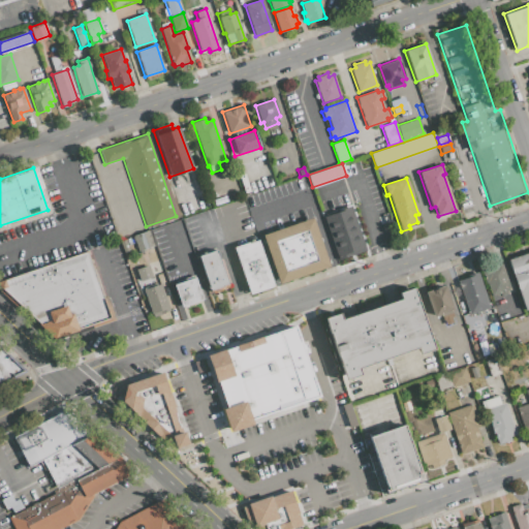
[(327,215),(341,210),(343,217),(330,222),(327,215)]
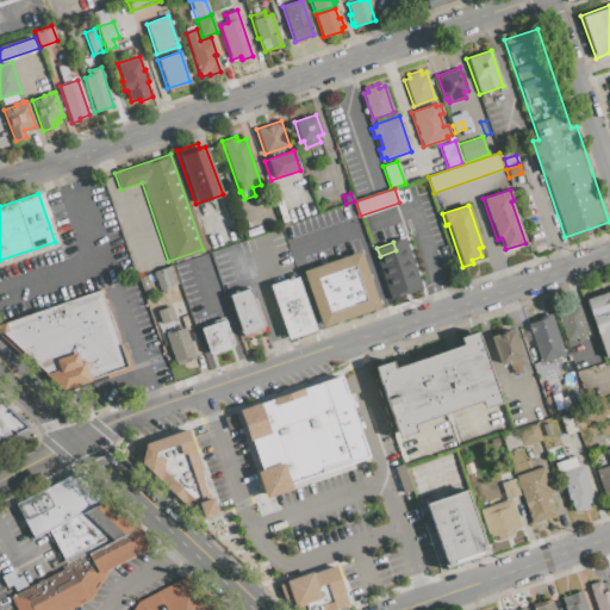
[(302,272),(361,251),(380,307),(319,328),(302,272)]
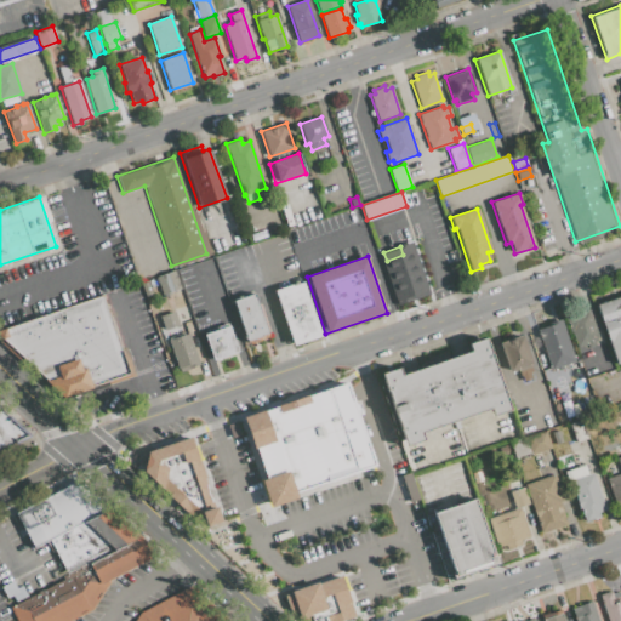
[(383,267),(406,260),(416,286),(393,295),(383,267)]
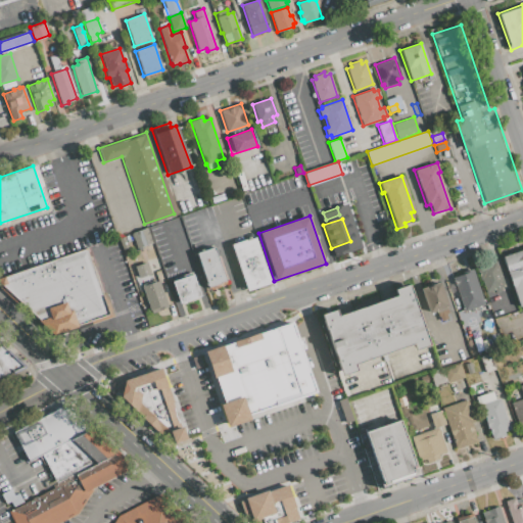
[(130,233),(147,227),(153,243),(136,249),(130,233)]
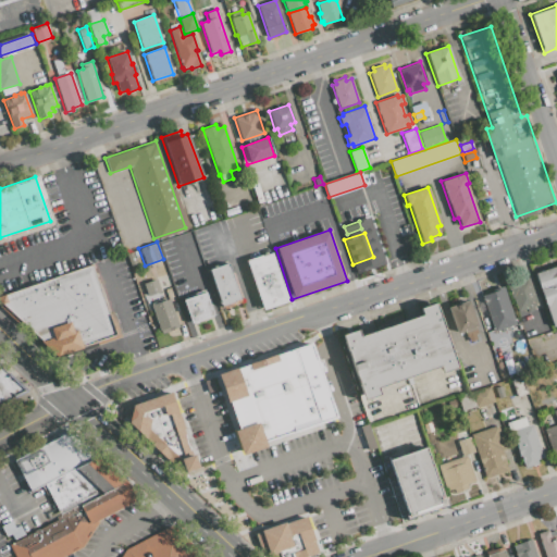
[(245,261),(272,252),(287,301),(261,310),(245,261)]
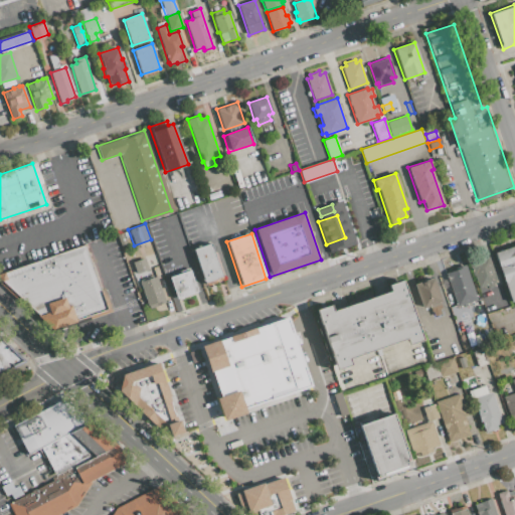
[(118,238),(124,236),(127,247),(121,248),(118,238)]
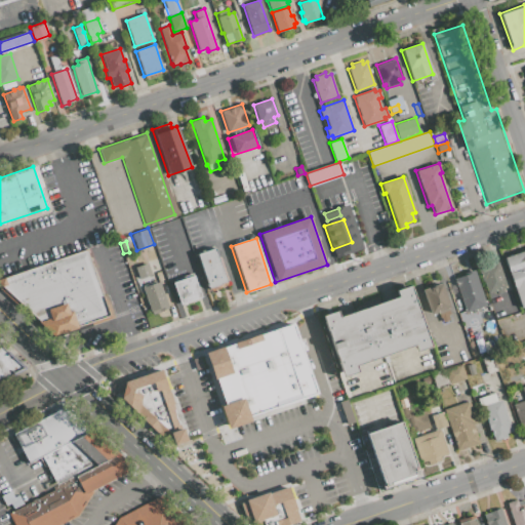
[(0,283),(0,276),(87,247),(110,313),(52,334),(0,283)]
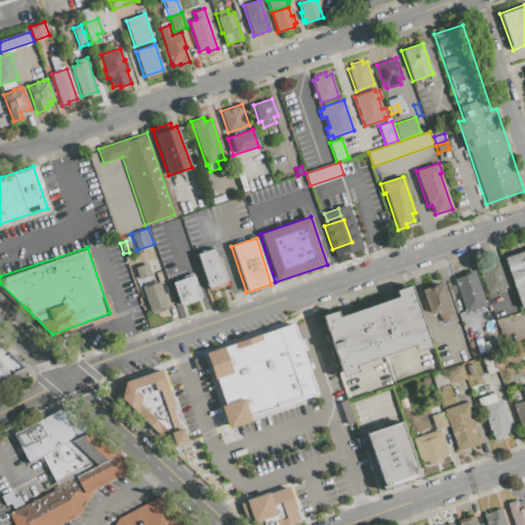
[(208,288),(197,254),(216,248),(228,282),(208,288)]
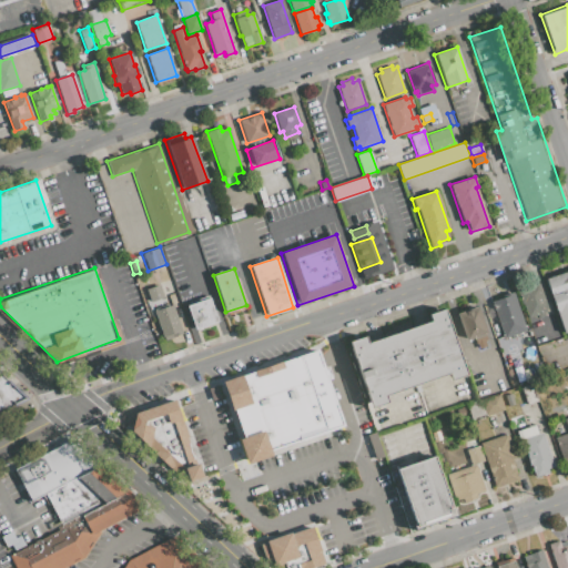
[(544,279),(567,270),(567,335),(564,337),(544,279)]
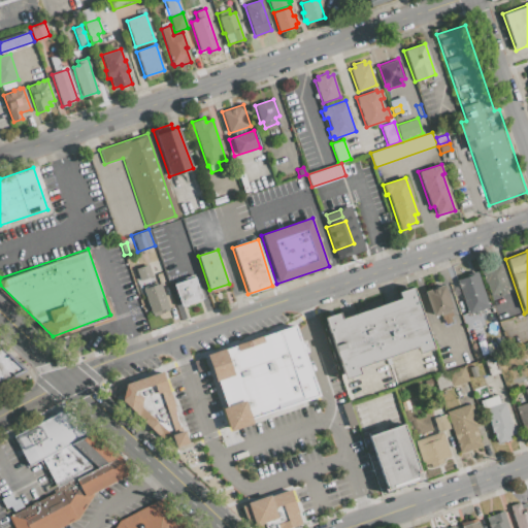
[(481,269),(500,263),(509,290),(490,296),(481,269)]
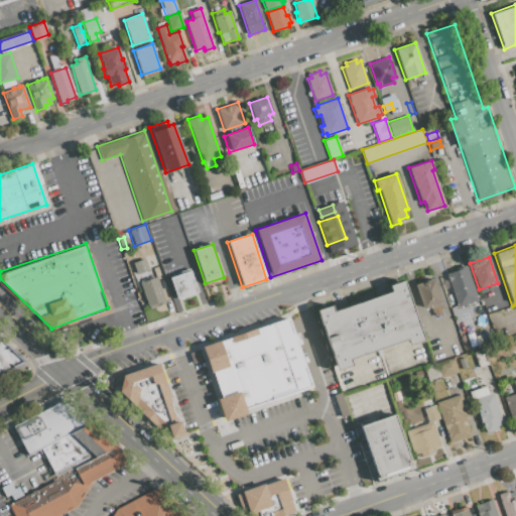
[(132,262),(143,258),(148,270),(136,274),(132,262)]
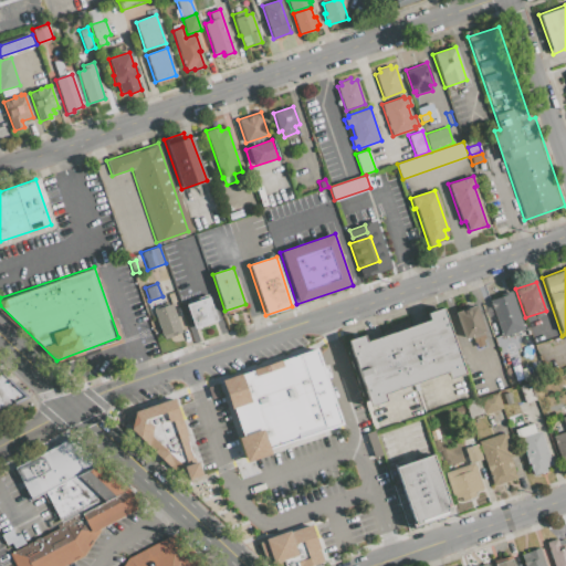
[(488,300),(512,292),(524,329),(501,337),(488,300)]
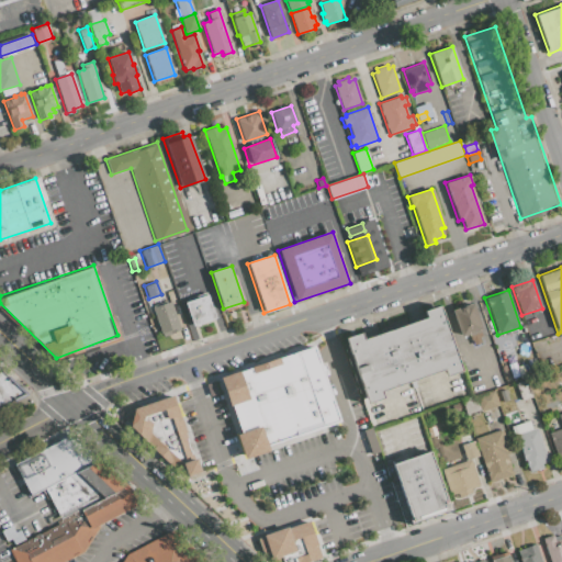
[(184,302),(208,294),(216,318),(193,326),(184,302)]
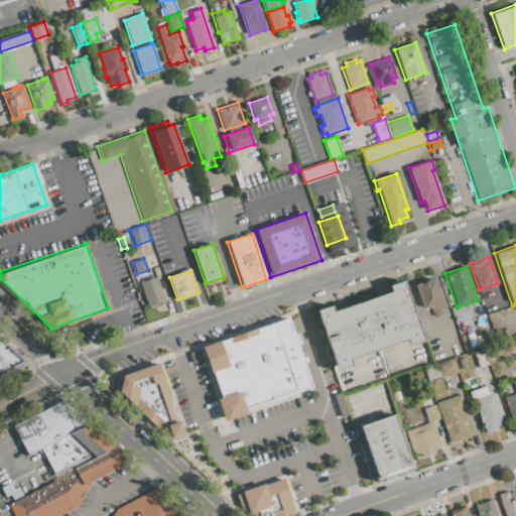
[(140,282),(156,276),(164,301),(148,307),(140,282)]
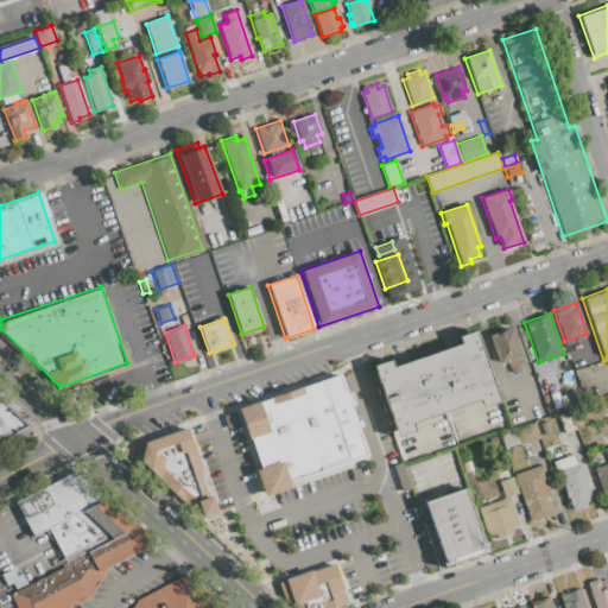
[(487,335),(510,327),(523,363),(518,365),(519,371),(511,374),(506,361),(498,363),(487,335)]
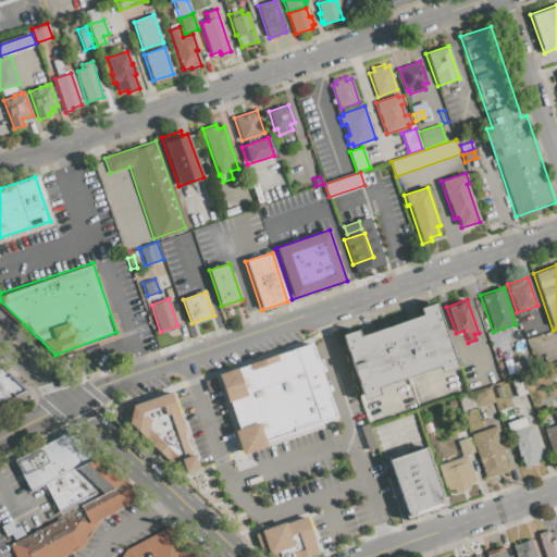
[(339,334),(357,329),(359,336),(421,314),(418,307),(434,301),(457,368),(436,374),(434,366),(376,386),(379,394),(362,400),(339,334)]
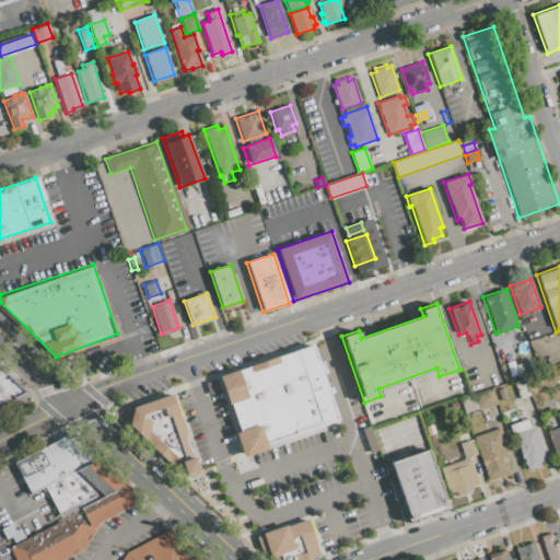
[(221,375),(317,345),(342,423),(246,454),(221,375)]
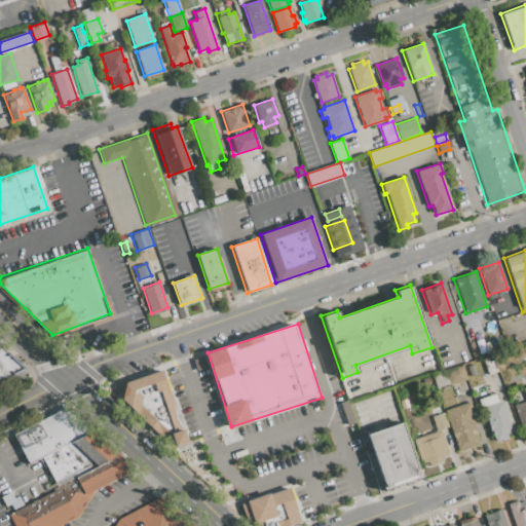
[(0,378),(0,348),(20,368),(0,378)]
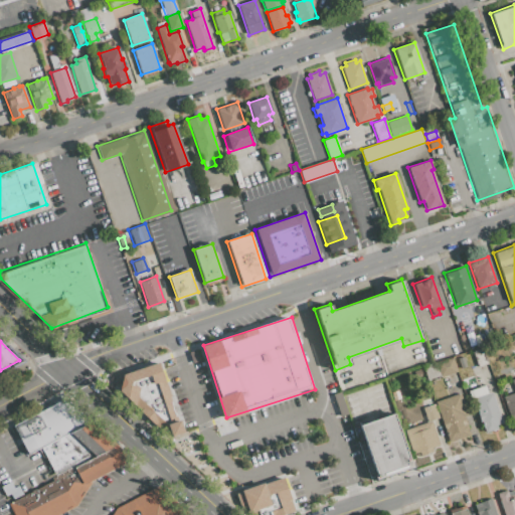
[(437,363),(453,357),(458,372),(442,377),(437,363)]
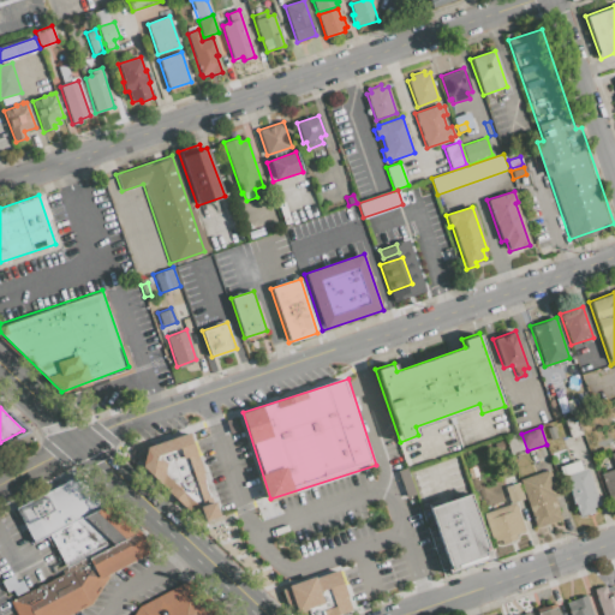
[(503,439),(519,433),(526,453),(511,458),(503,439)]
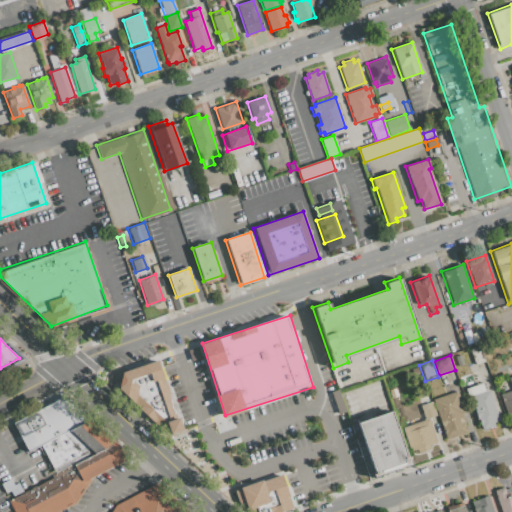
[(119,388),(124,373),(158,361),(185,430),(171,436),(119,388)]
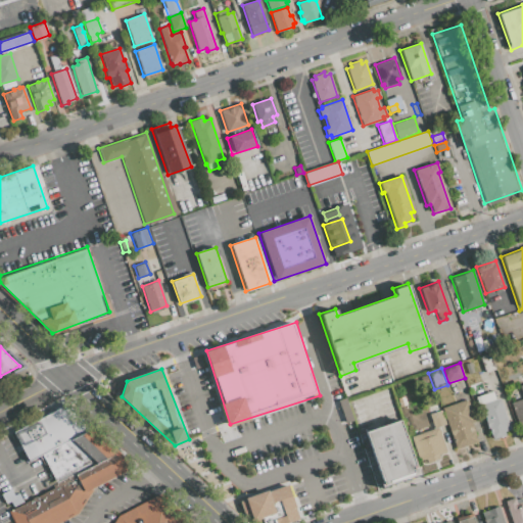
[(522,383),(522,425),(520,427),(511,401),(522,397),(519,385),(522,383)]
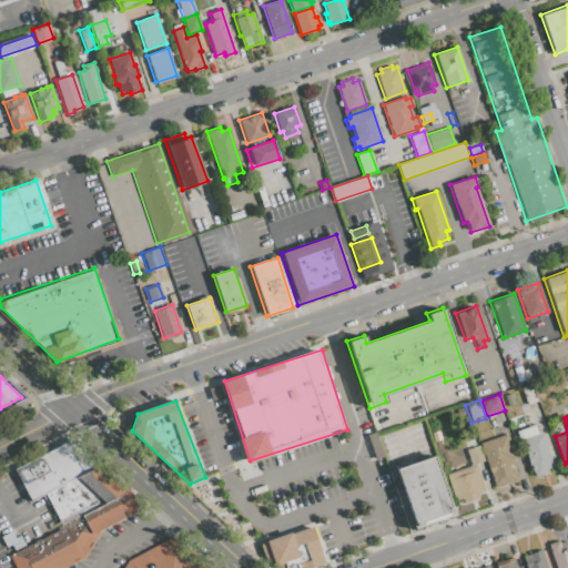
[(516,430),(534,425),(537,434),(541,432),(553,466),(547,468),(548,473),(535,478),(521,440),(520,442),(516,430)]
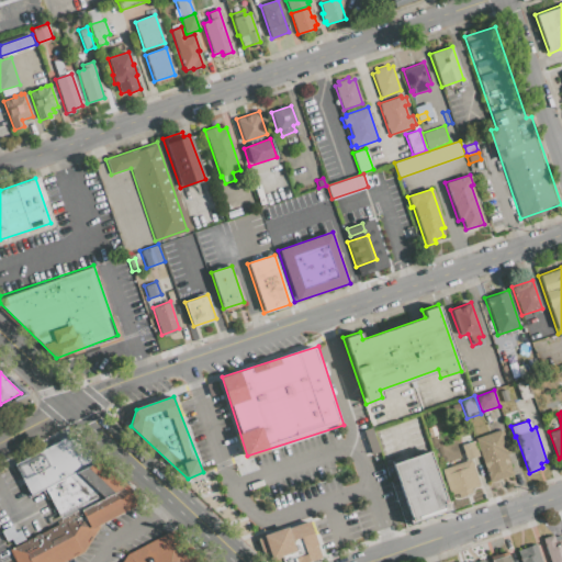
[(474,438),(502,428),(510,453),(506,454),(513,475),(491,483),(474,438)]
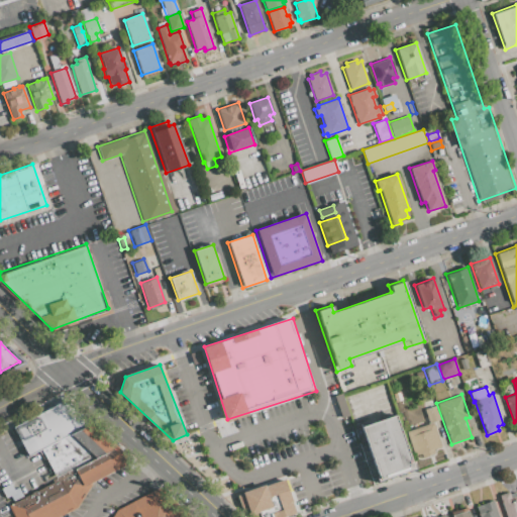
[(424,409),(436,405),(440,418),(429,422),(424,409)]
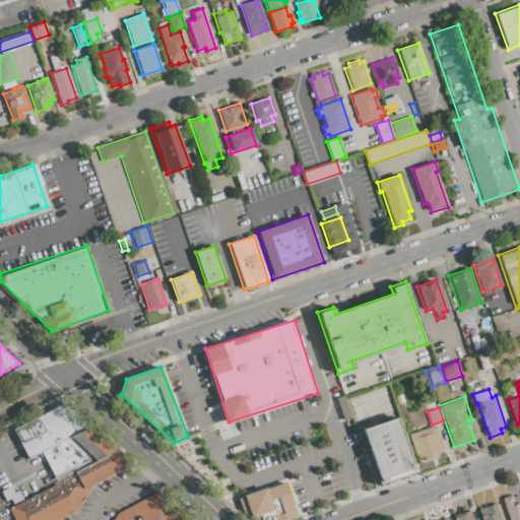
[(362,430),(397,416),(415,469),(380,481),(362,430)]
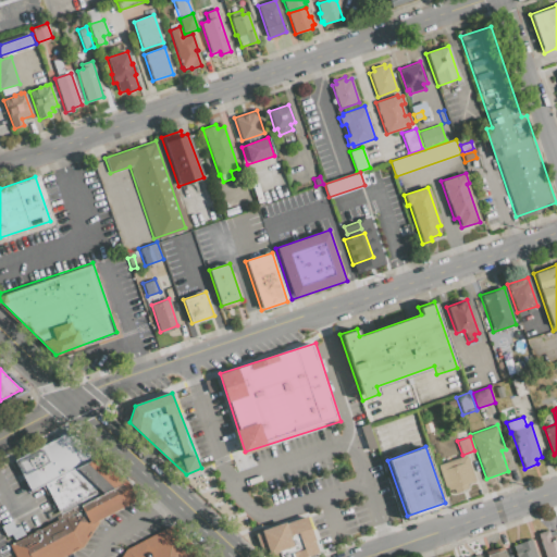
[(437,465),(467,455),(475,482),(467,485),(469,490),(455,495),(453,490),(447,492),(437,465)]
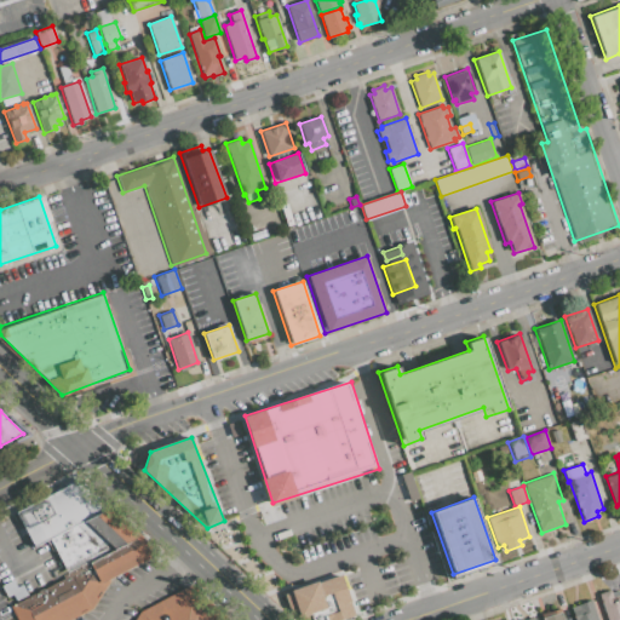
[(65,619),(15,619),(9,607),(62,579),(61,575),(113,549),(84,521),(107,509),(154,555),(108,580),(90,608),(65,619)]
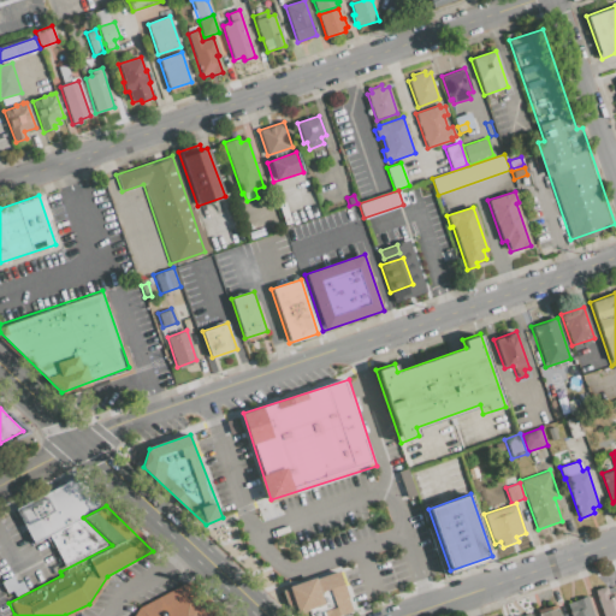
[(284,588),(339,568),(356,615),(353,615),(325,615),(321,605),(300,614),(295,603),(290,605),(284,588)]
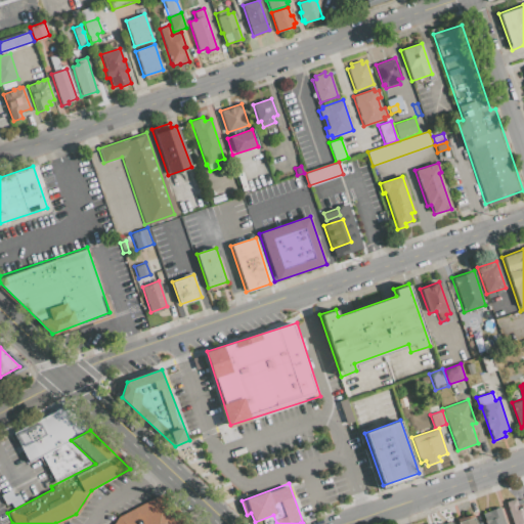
[(193,523),(160,495),(116,517),(111,523),(193,523)]
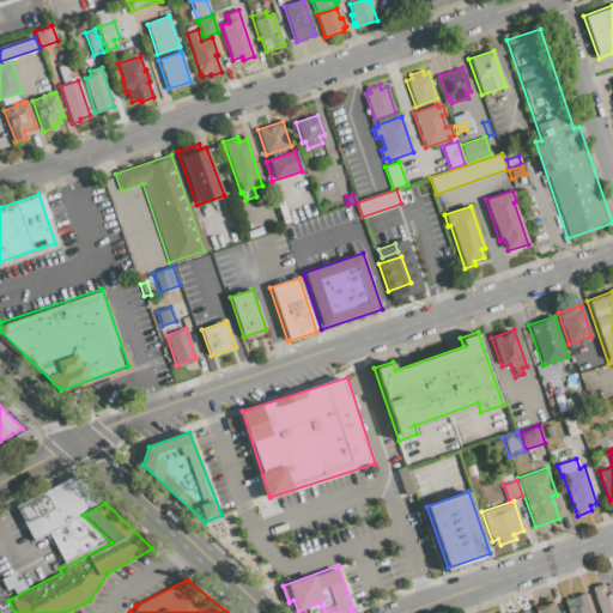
[(612,612),(600,612),(592,587),(604,583),(604,586),(611,583),(612,588),(612,612)]
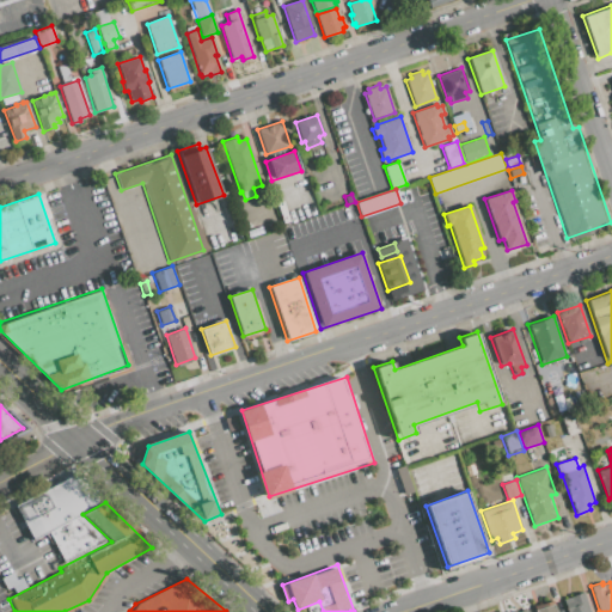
[(567,611),(563,599),(570,597),(570,595),(583,592),(589,611),(567,611)]
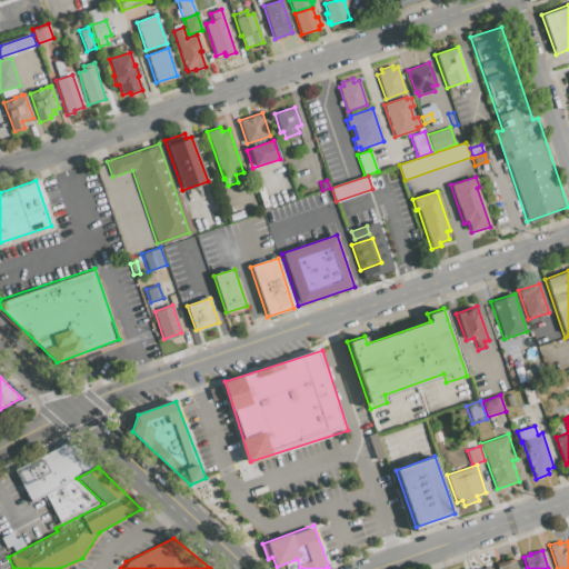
[(496,568),(515,568),(512,559),(495,565),(496,568)]
